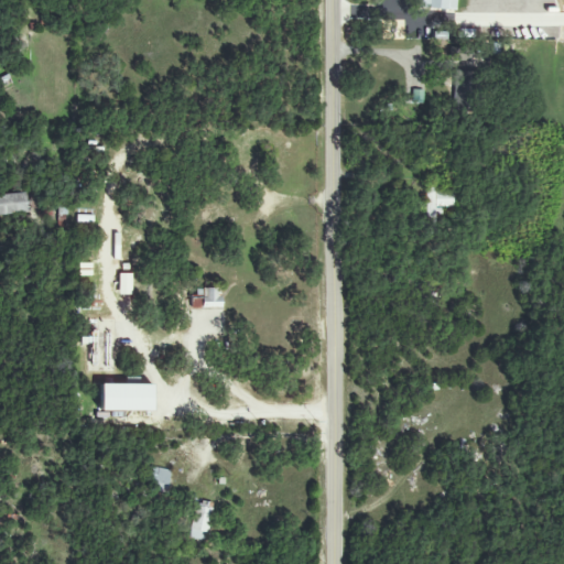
[(456,10),(456,0),(419,0),(420,9),(456,10)]
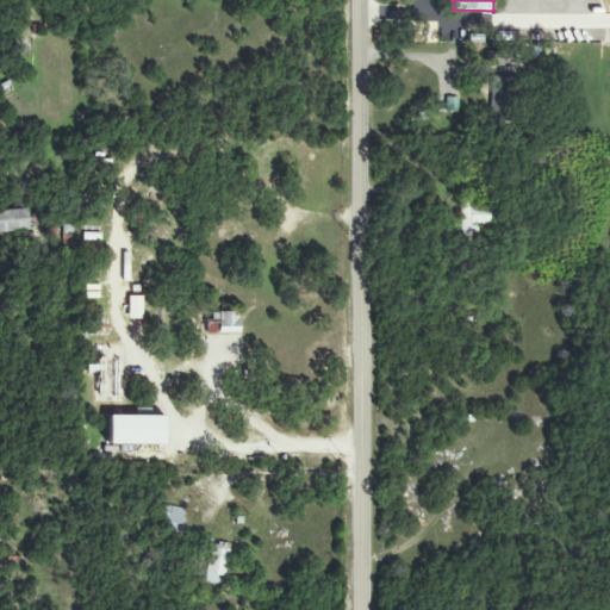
[(486,67),(514,69),(514,55),(486,54),(486,67)]
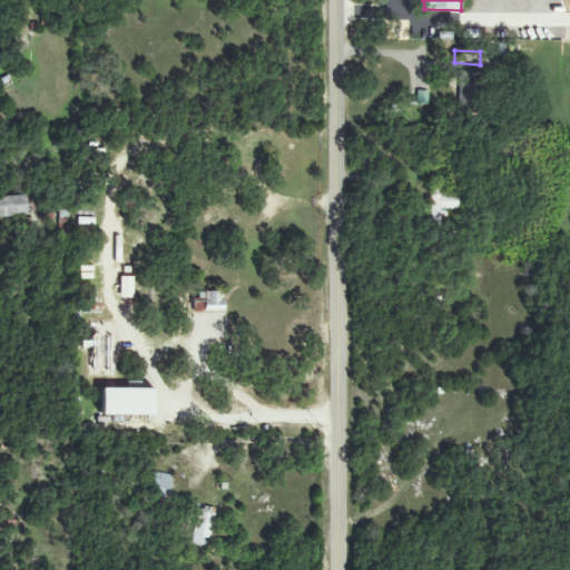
[(479,72),(459,71),(458,112),(478,114),(479,72)]
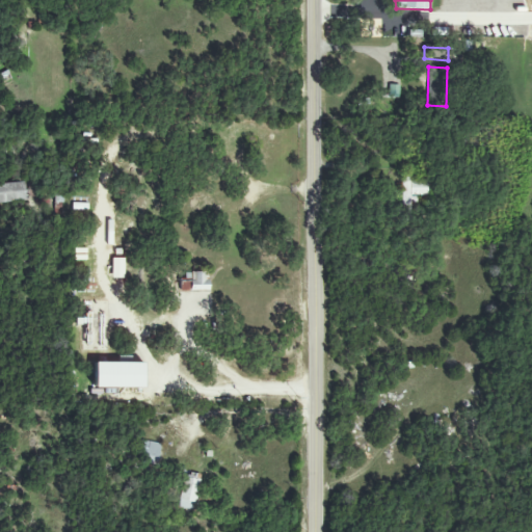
[(399,98),(400,85),(389,84),(388,97),(399,98)]
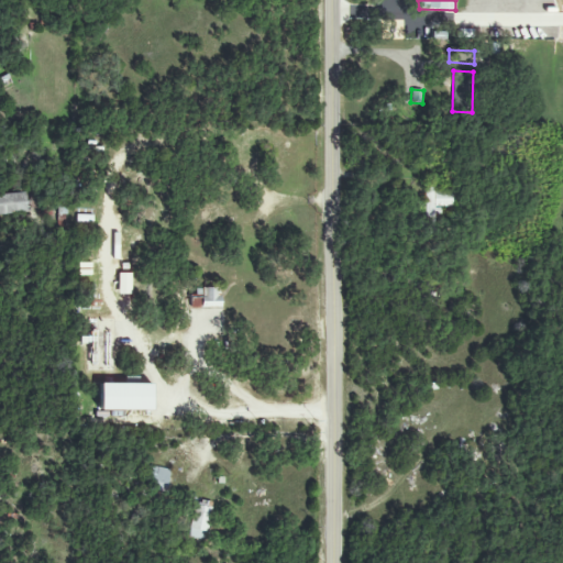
[(452,207),(453,191),(434,191),(434,187),(426,186),(424,222),(434,222),(435,207),(452,207)]
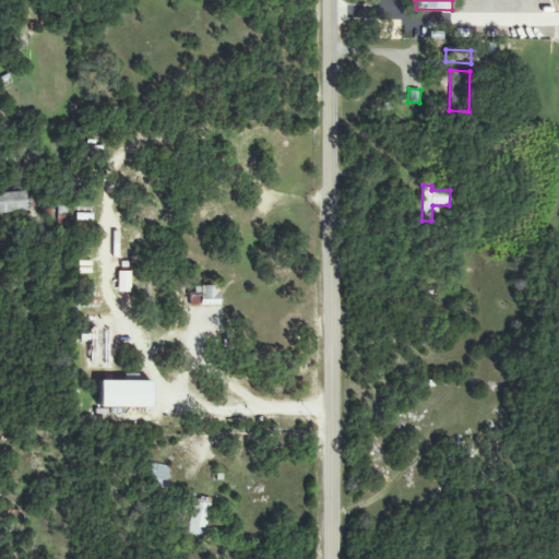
[(0,212),(25,212),(24,191),(0,192),(0,212)]
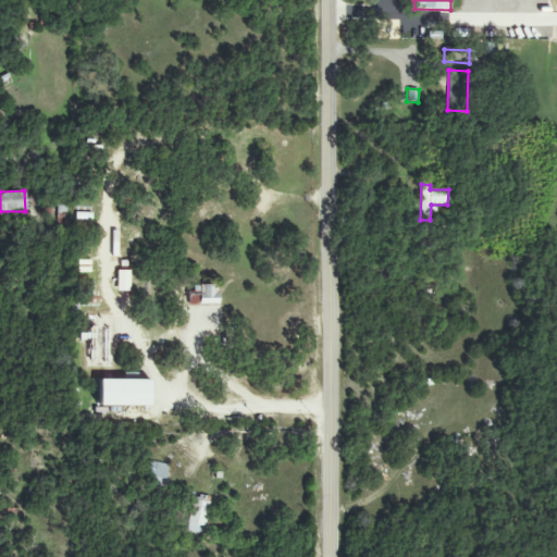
[(118,292),(131,292),(130,270),(116,270),(118,292)]
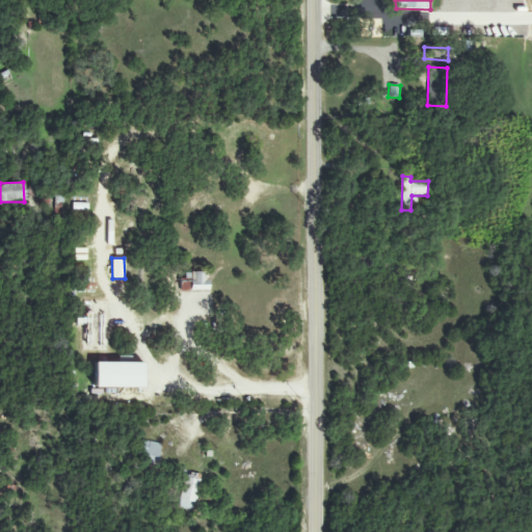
[(180,292),(208,291),(208,273),(185,274),(185,281),(180,281),(180,292)]
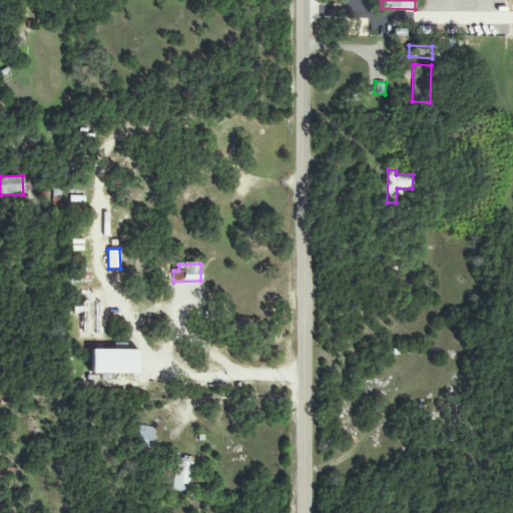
[(138,350),(91,350),(90,374),(137,374),(138,350)]
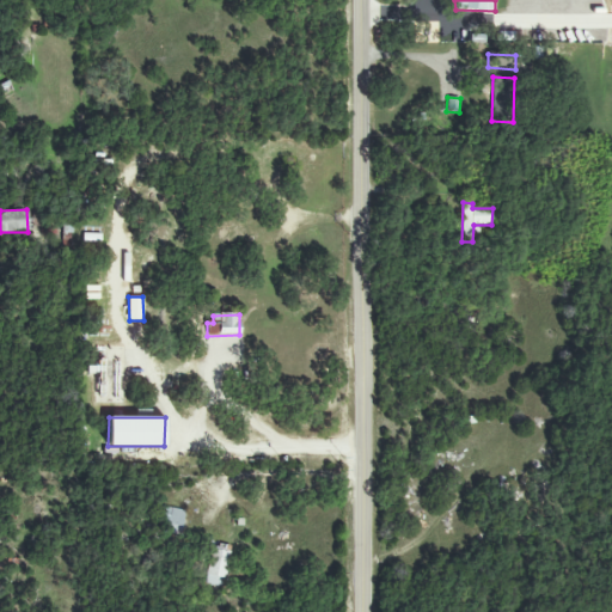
[(181,533),(184,510),(163,507),(159,530),(181,533)]
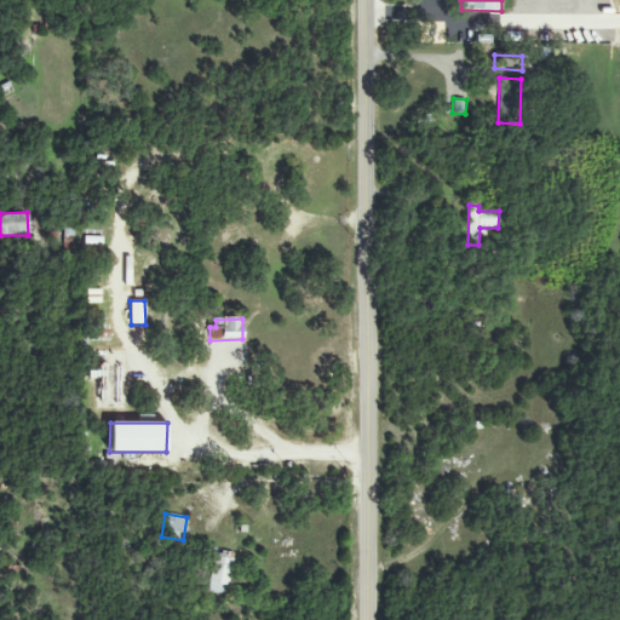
[(233,552),(212,550),(208,592),(228,595),(233,552)]
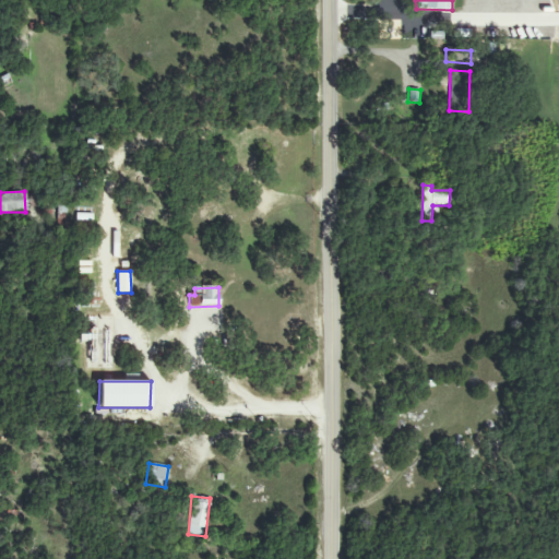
All buildings are outlined.
